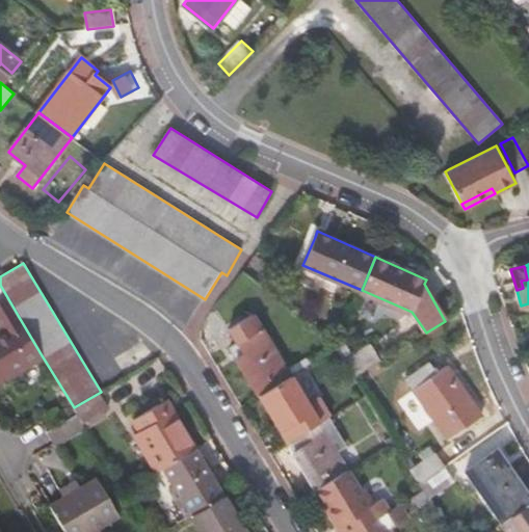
[(238,357),(260,394),(291,375),(255,314),(230,328),(245,353),(238,357)]
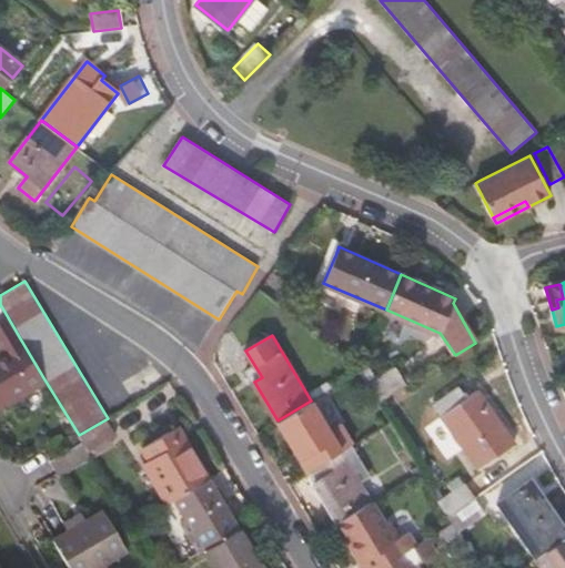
[(0,406),(44,379),(20,338),(0,350),(0,406)]
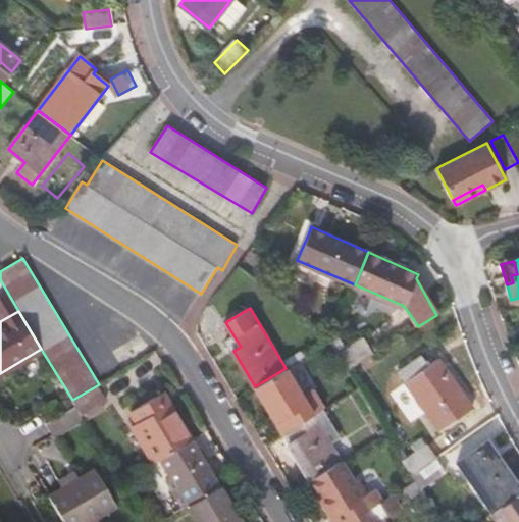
[(350,370),(376,353),(366,337),(340,354),(350,370)]
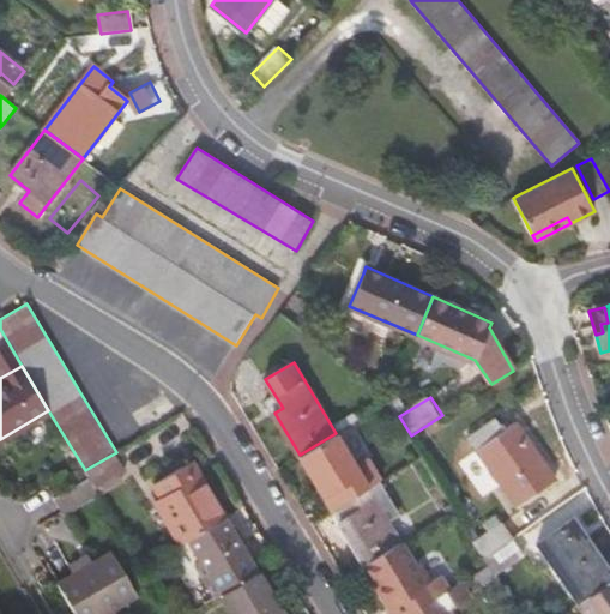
[(496,417),(470,438),(520,506),(557,480),(517,422),(506,431),(496,417)]
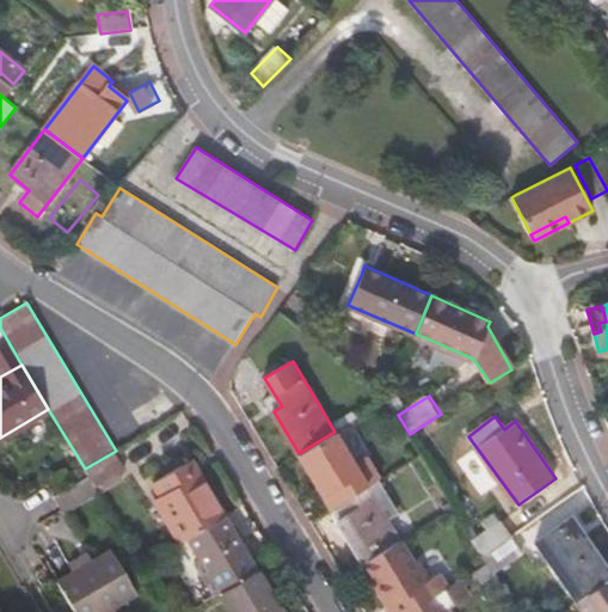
[(335,432),(299,453),(324,496),(332,508),(343,501),(368,487),(379,481),(381,478),(368,458),(355,465),(335,432)]
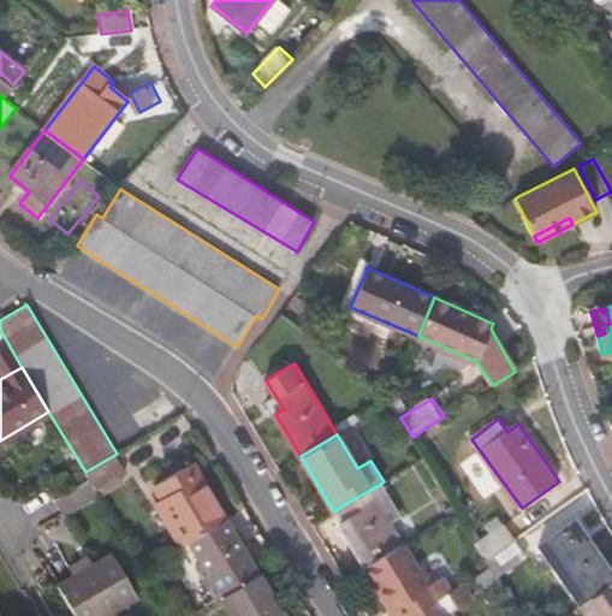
[(126,471),(117,454),(85,472),(89,479),(95,490),(126,471)]
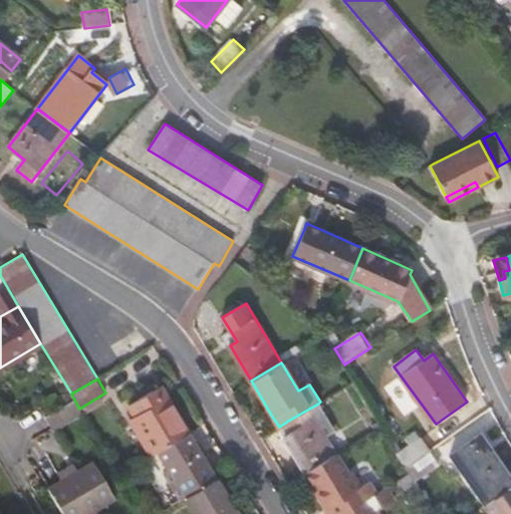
[(160,401),(167,397),(161,387),(154,391),(160,401)]
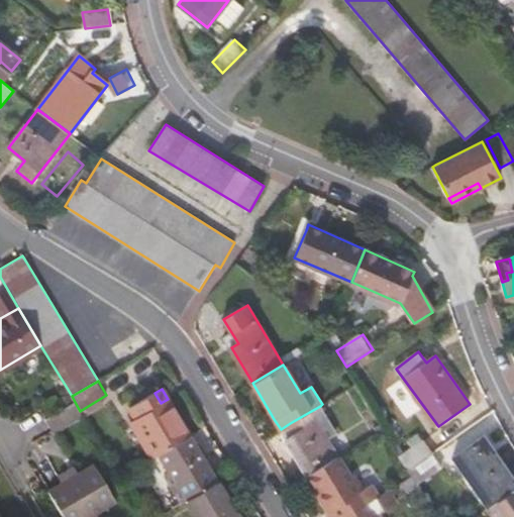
[(159,453),(189,435),(168,399),(161,403),(155,393),(131,407),(159,453)]
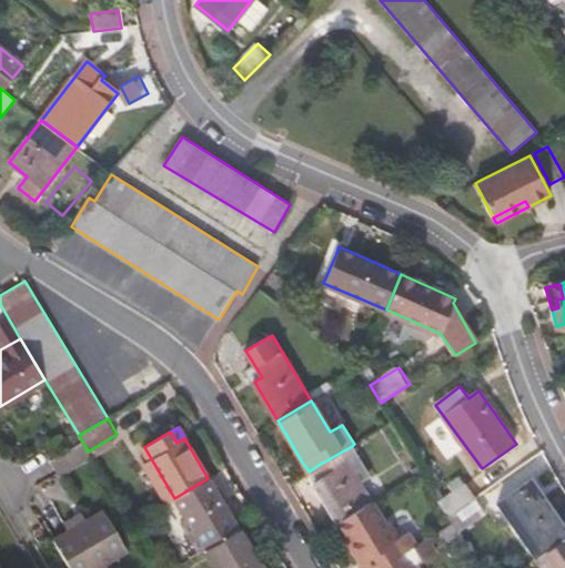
[(58,476),(91,457),(88,452),(82,442),(50,462),(57,475),(58,476)]
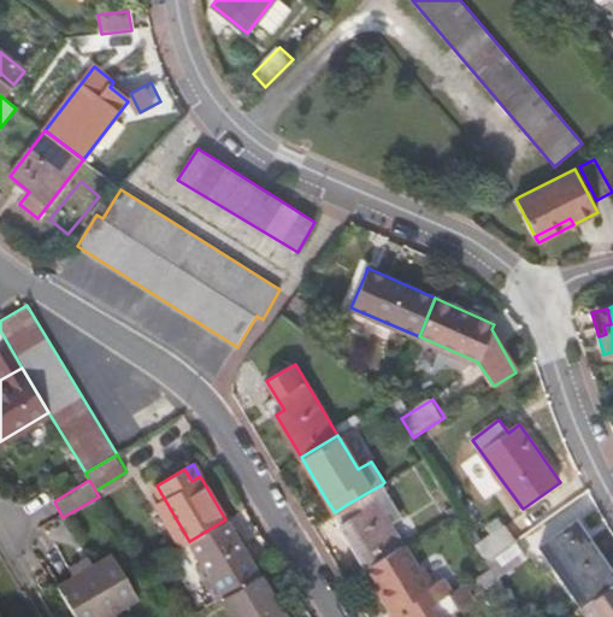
[(346,505),(335,512),(367,568),(405,546),(390,523),(401,516),(382,485),(371,491),(346,505)]
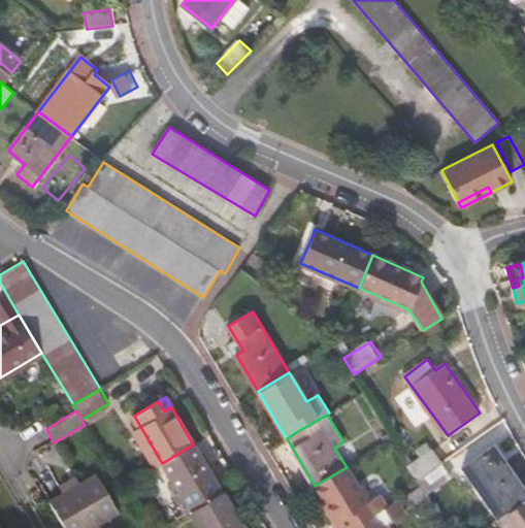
[(191,512),(222,493),(193,444),(162,463),(173,482),(169,485),(186,514),(191,512)]
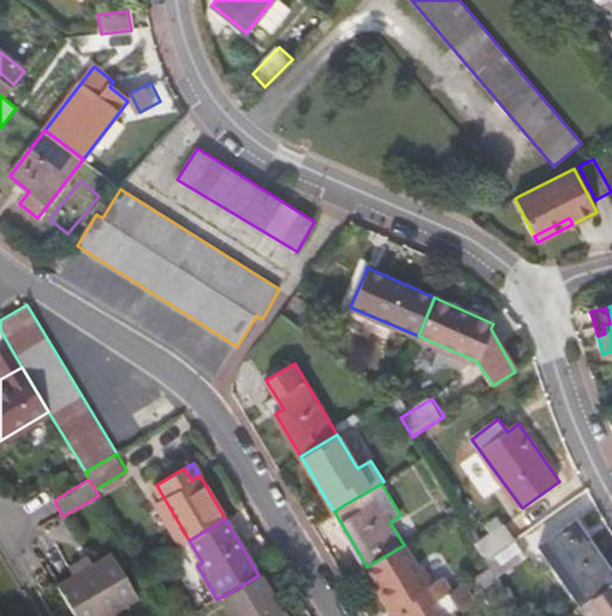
[(582,604),(611,582),(611,572),(577,521),(541,545),(582,604)]
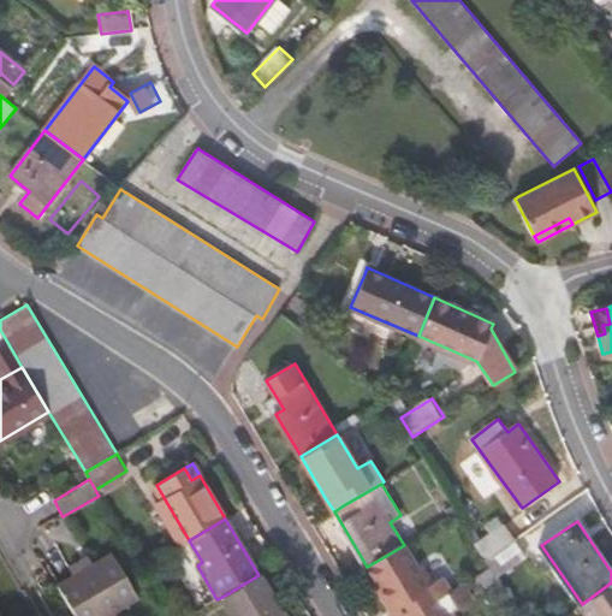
[(487,562),(517,540),(505,523),(476,545),(487,562)]
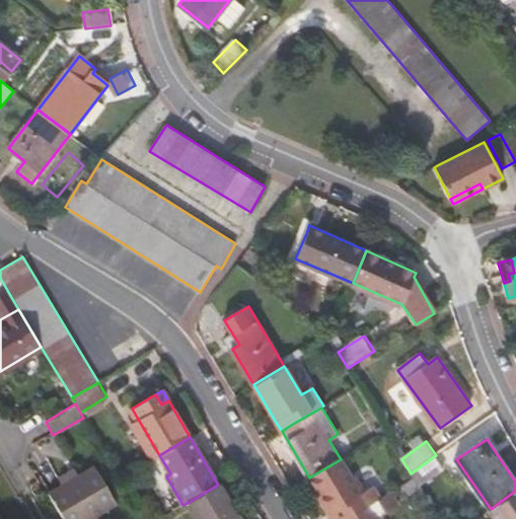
[(444,467),(436,455),(411,473),(413,477),(418,486),(444,467)]
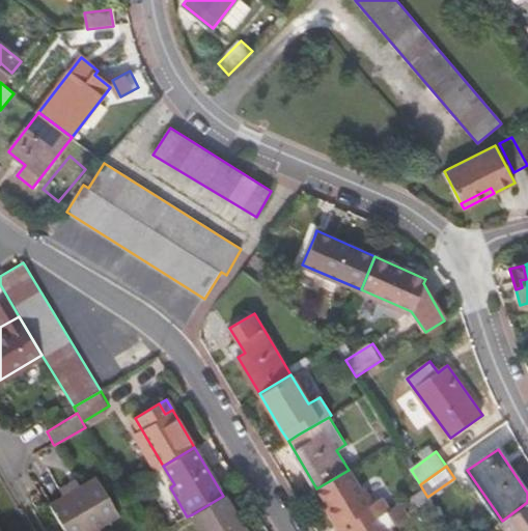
[(349,470),(316,488),(341,530),(350,530),(376,515),(388,509),(381,497),(368,503),(349,470)]
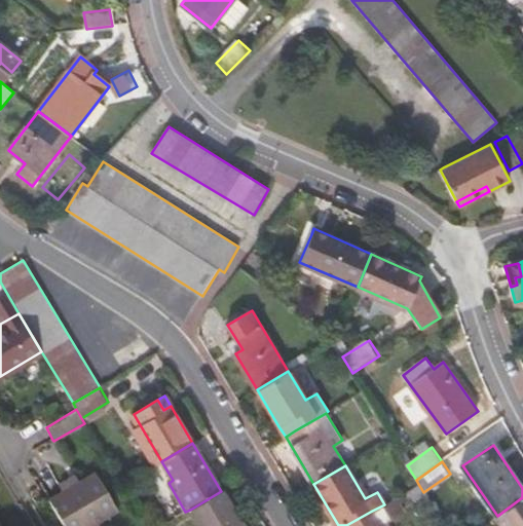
[(97,475),(51,502),(65,525),(95,525),(119,511),(97,475)]
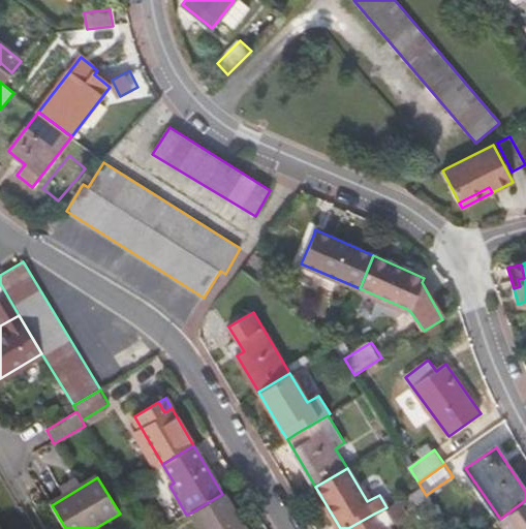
[(200,528),(243,528),(244,528),(222,494),(191,512),(200,528)]
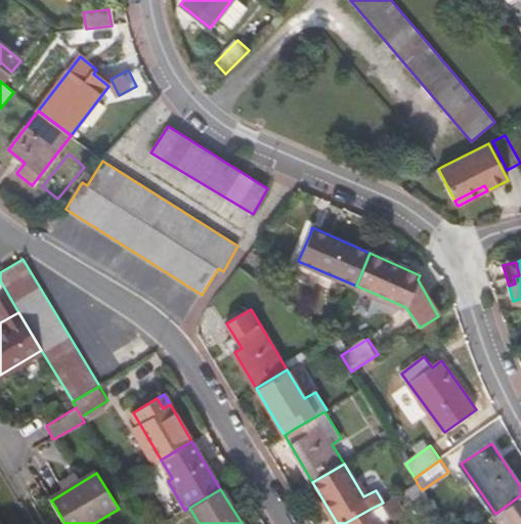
[(520,495),(495,514),(503,523),(520,523),(520,495)]
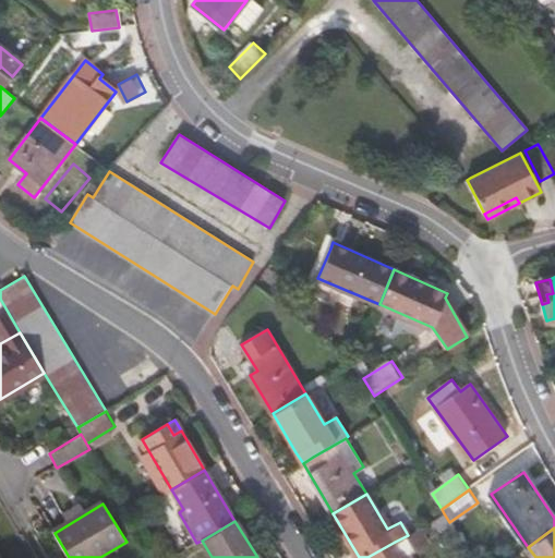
[(395,542),(368,557),(405,557),(403,557),(427,543),(419,529),(408,535),(395,542)]
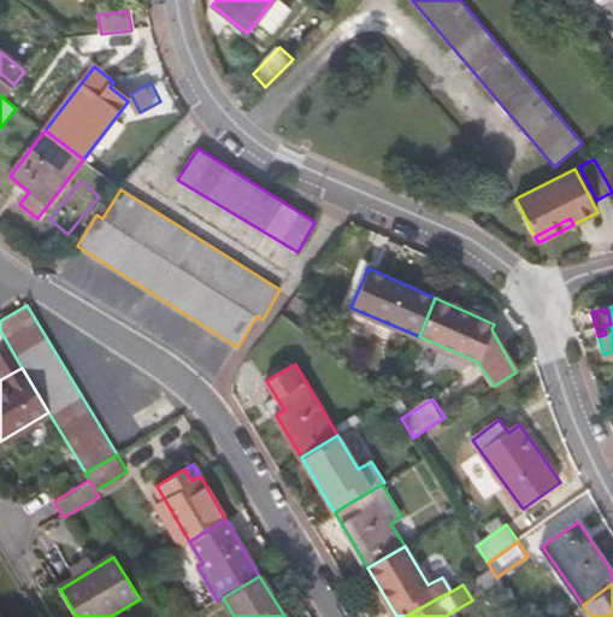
All buildings are outlined.
